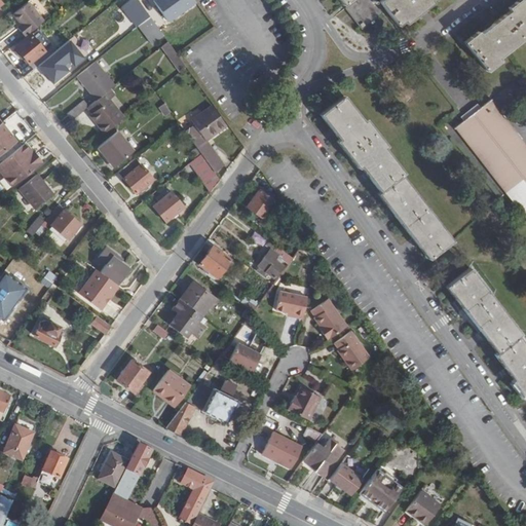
[(129,0),(138,10),(144,6),(139,0),(129,0)]
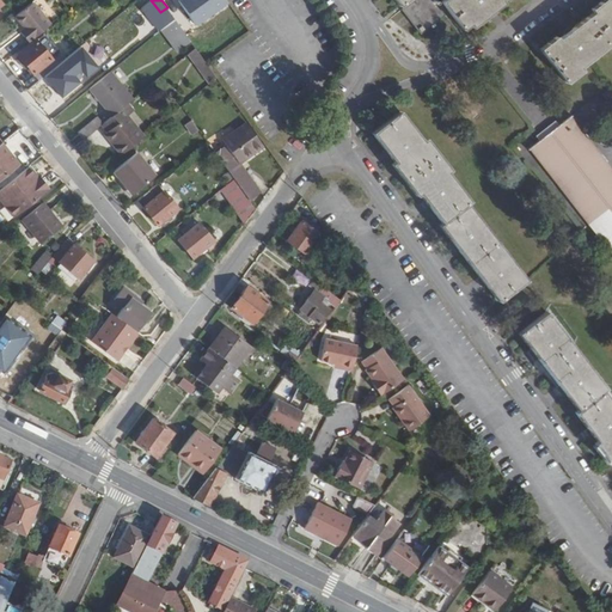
[(447,13),(436,0),(416,0),(404,10),(423,35),(446,18),(444,16),(447,13)]
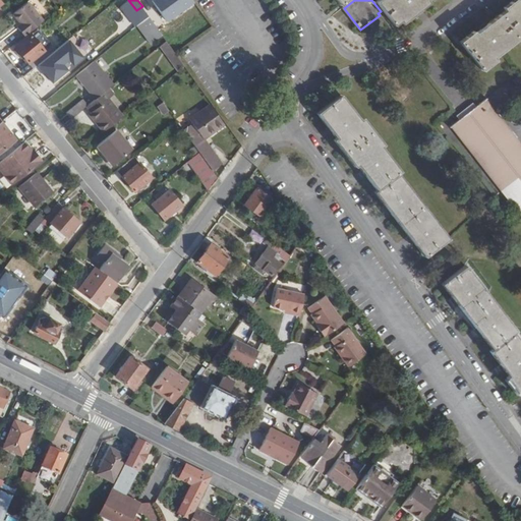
[(379,0),(398,25),(404,21),(405,23),(413,17),(412,15),(422,7),(423,9),(430,3),(430,1),(431,0),(379,0)]
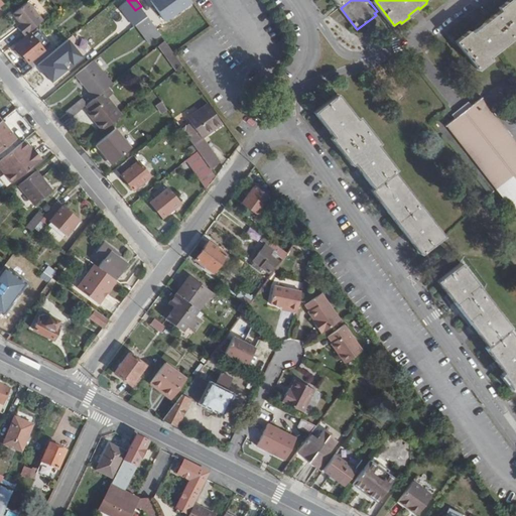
[(515,1),(511,6),(509,4),(501,10),(503,12),(476,32),(474,30),(459,43),(481,72),(497,58),(494,56),(515,39),(515,1)]
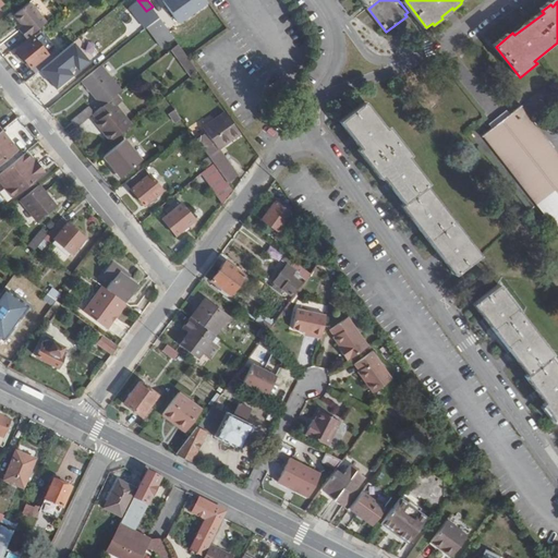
[(31,40),(50,23),(34,4),(19,16),(25,25),(21,28),(31,40)]
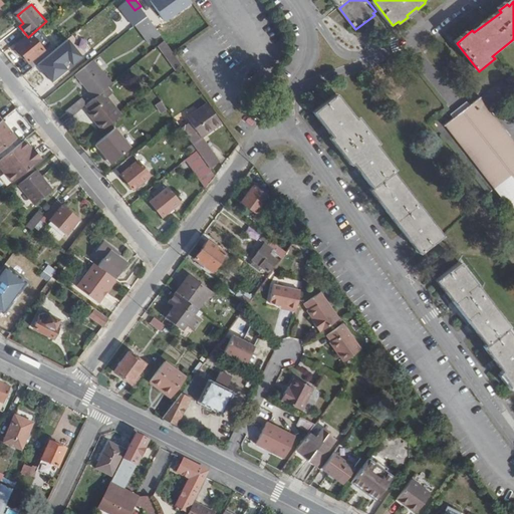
[(154,45),(162,39),(150,22),(142,28),(154,45)]
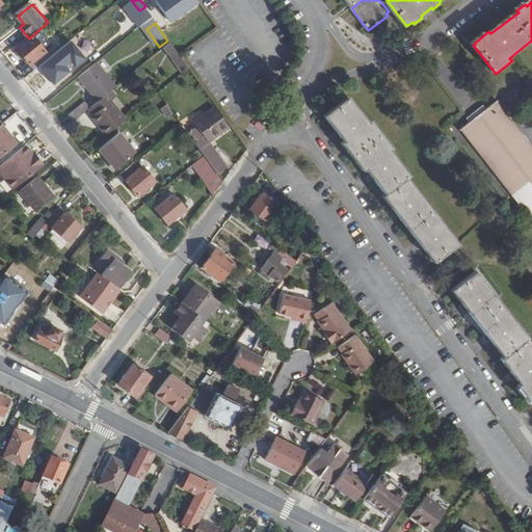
[(38,69),(51,59),(47,54),(50,52),(36,36),(22,48),(38,69)]
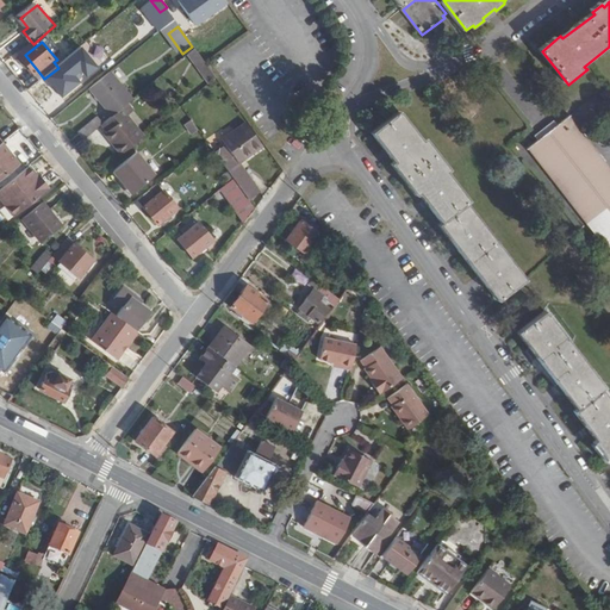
[(206,80),(213,74),(195,49),(187,55),(206,80)]
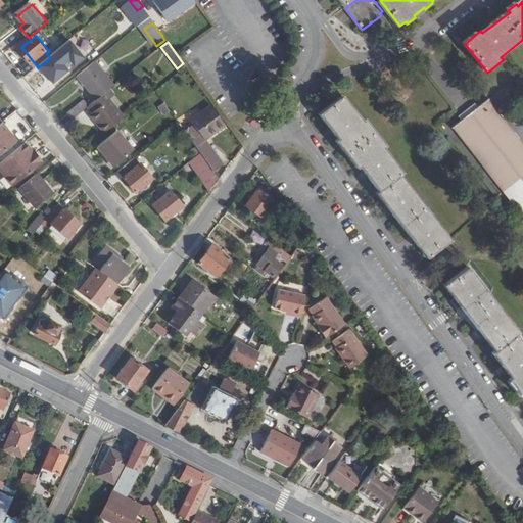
[(64,75),(50,58),(38,67),(55,89),(63,83),(60,79),(64,75)]
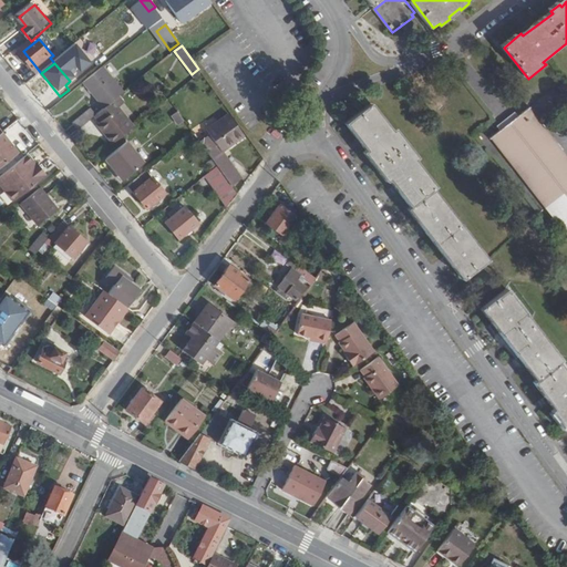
[(122,98),(126,93),(105,68),(86,83),(107,109),(122,98)]
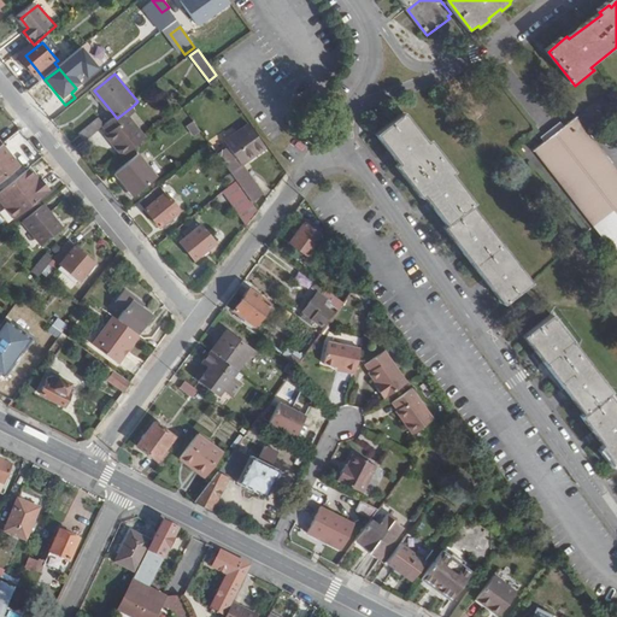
[(125,158),(156,134),(133,106),(117,118),(109,125),(113,134),(112,135),(122,147),(119,148),(125,158)]
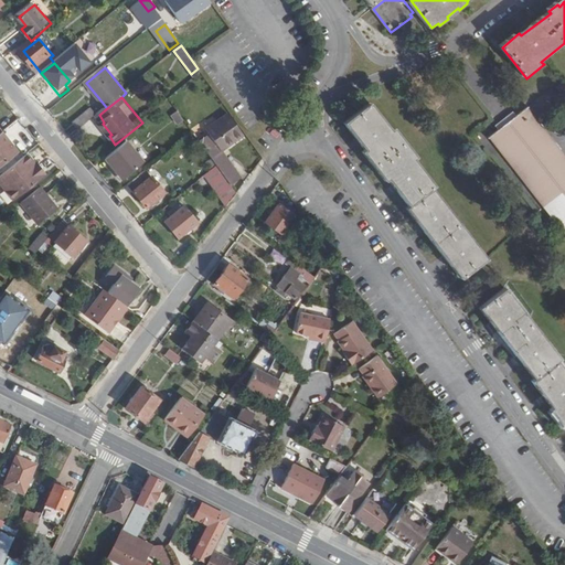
[(464,279),(489,259),(435,189),(437,187),(417,160),(419,158),(396,129),(394,130),(374,105),(349,125),(369,150),(366,152),(390,182),(391,180),(412,206),(409,209),(464,279)]
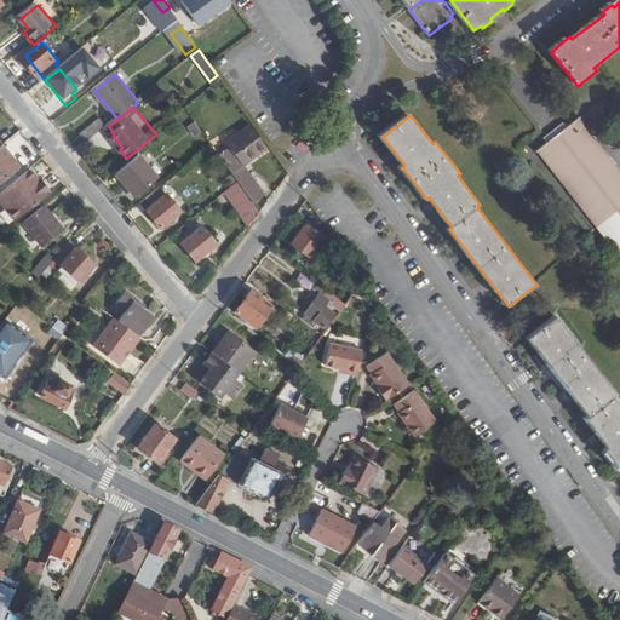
[(619,172),(614,165),(578,119),(556,136),(537,151),(619,257),(619,172)]
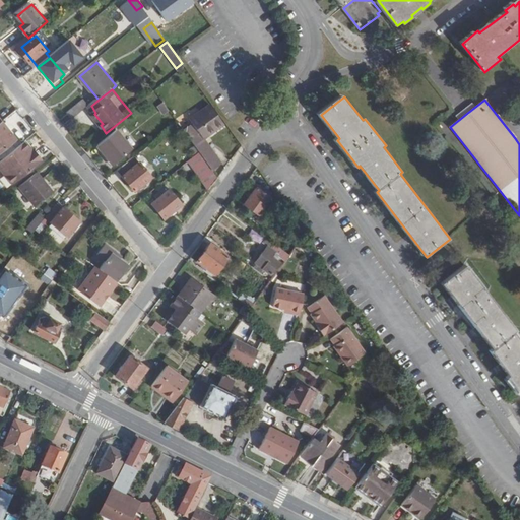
[(70,114),(74,120),(91,106),(86,101),(70,114)]
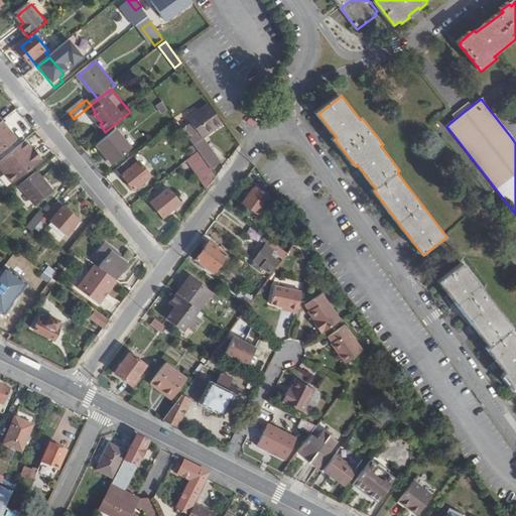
[(155,105),(162,114),(168,110),(161,101),(155,105)]
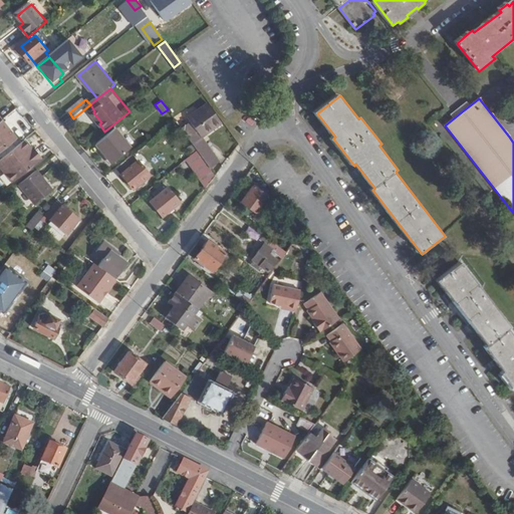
[(200,114),(196,117),(209,136),(224,124),(210,106),(200,114)]
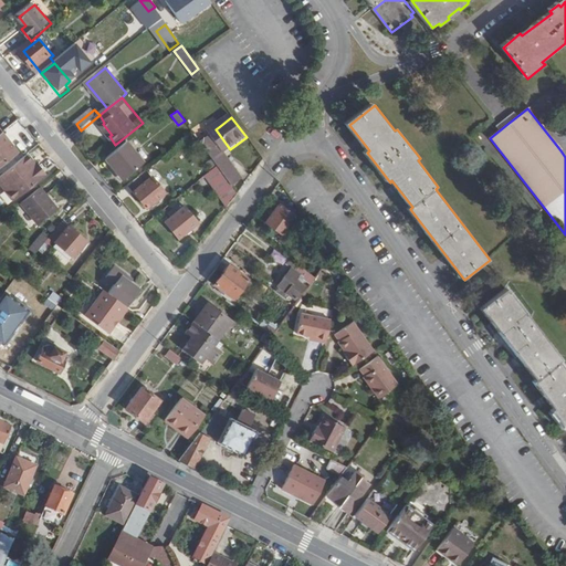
[(101,126),(109,136),(112,135),(103,124),(101,126)]
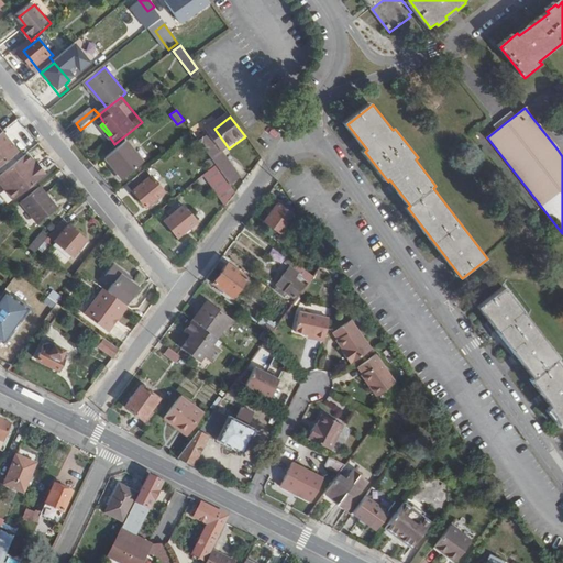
[(209,133),(211,135),(223,152),(229,148),(214,129),(209,133)]
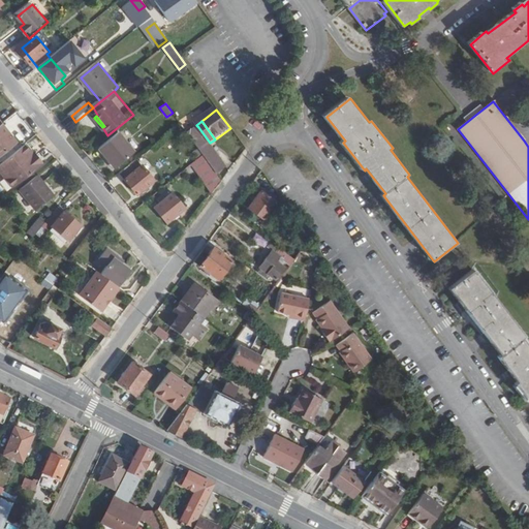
[(20,144),(4,125),(0,127),(0,157),(1,159),(20,144)]
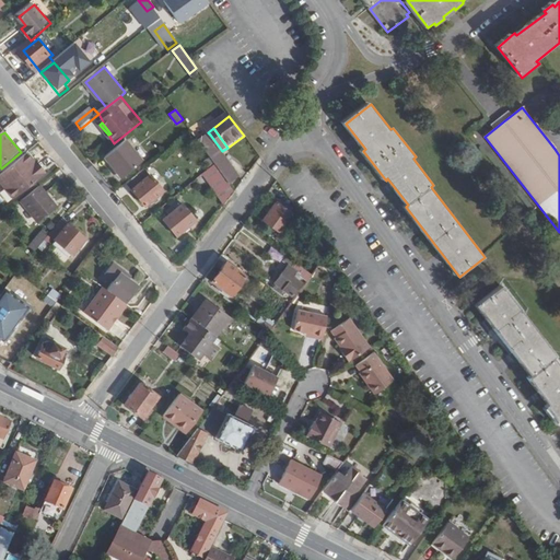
[(218,165),(230,183),(240,174),(222,151),(210,135),(206,138),(200,142),(218,165)]
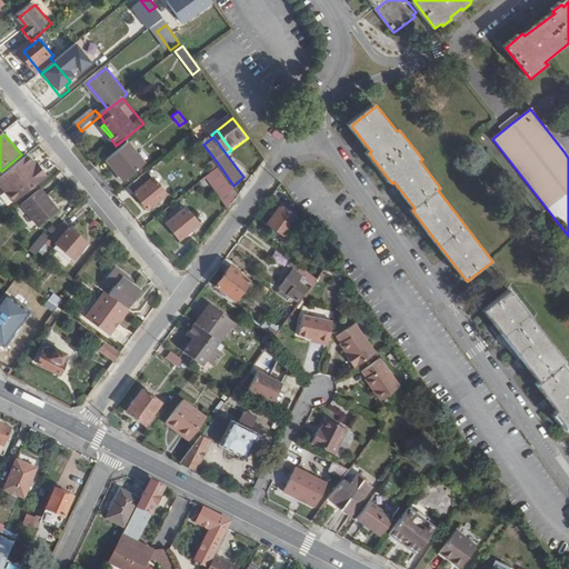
[(128,182),(149,167),(131,145),(110,161),(128,182)]
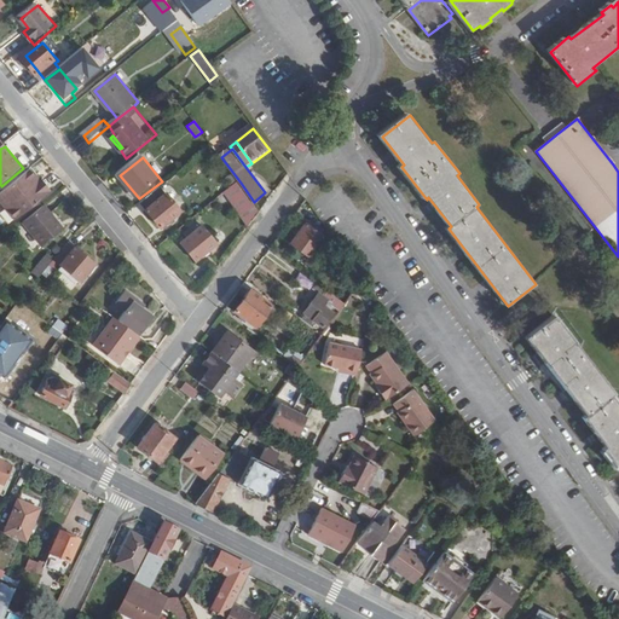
[(41,179),(34,171),(1,197),(18,219),(55,190),(45,178),(41,179)]
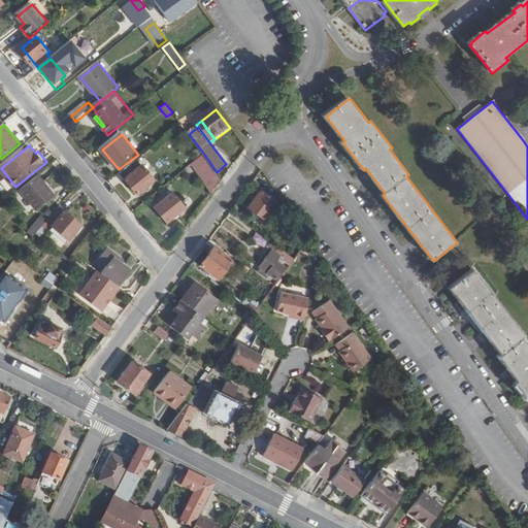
[(212,182),(220,175),(217,172),(205,156),(198,163),(201,167),(212,182)]
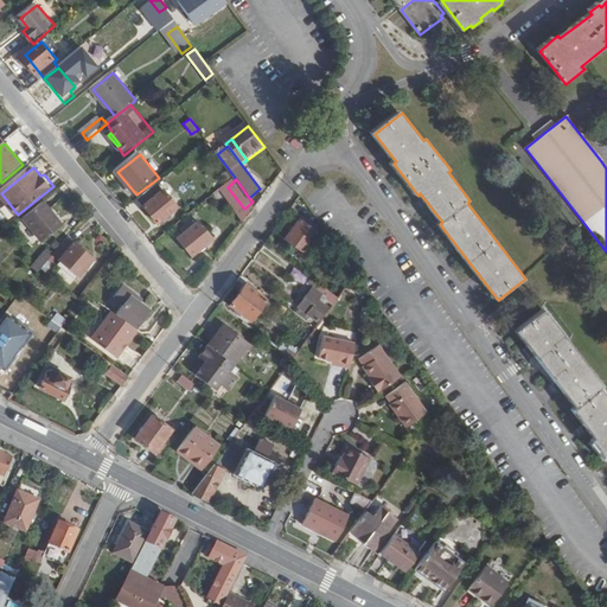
[(160,184),(139,200),(160,225),(164,222),(166,224),(174,218),(172,216),(179,210),(160,184)]
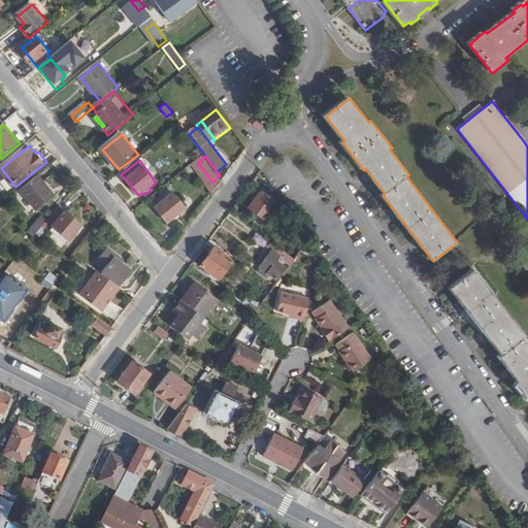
[(198,163),(169,186),(172,190),(201,167),(198,163)]
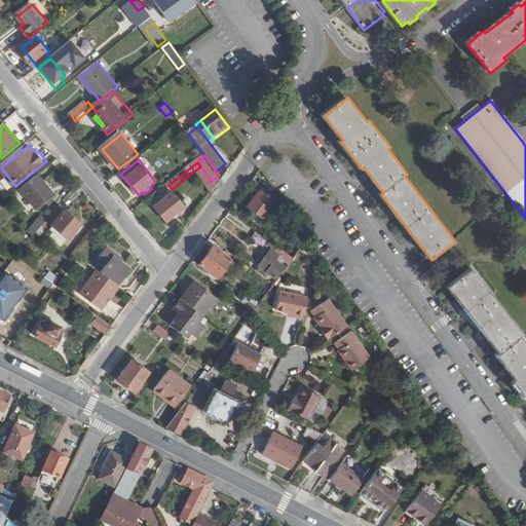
[(217,188),(223,181),(219,175),(212,181),(217,188)]
